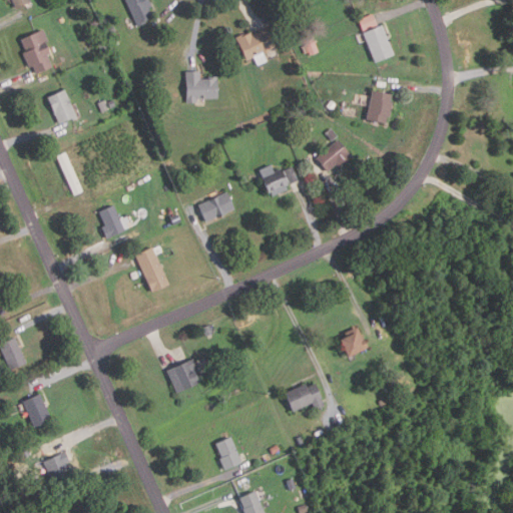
[(6,0),(11,10),(30,2),(28,0),(6,0)]
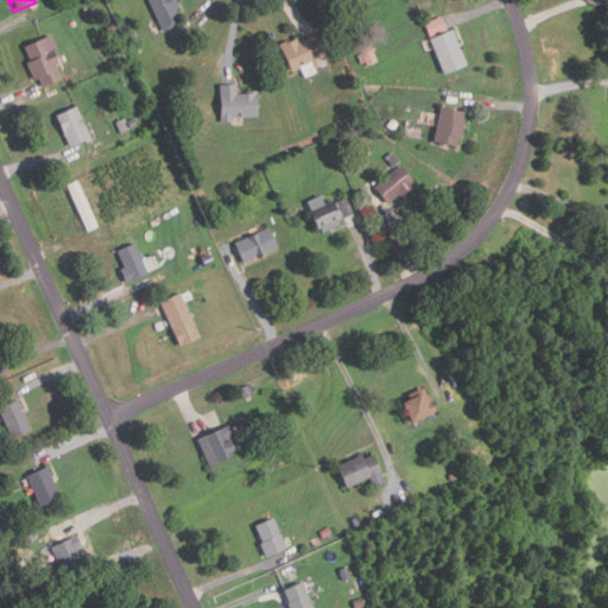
[(162,31),(147,0),(176,0),(179,7),(176,10),(181,19),(170,24),(171,27),(162,31)]
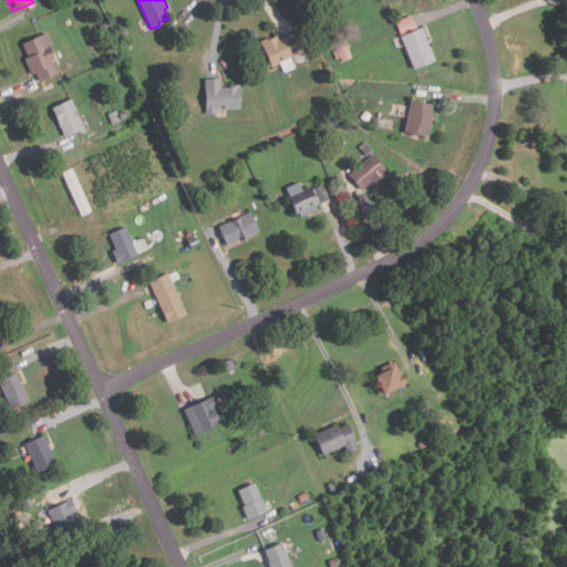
[(413,14),(419,27),(403,33),(398,21),(413,14)]
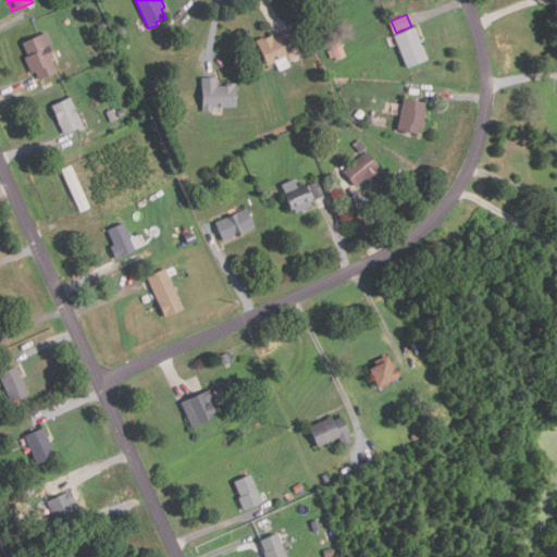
[(125,23),(116,27),(112,20),(122,15),(125,23)]
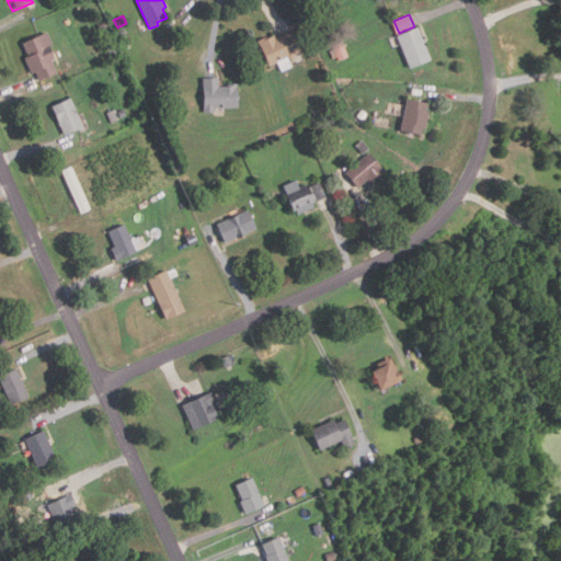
[(412,67),(399,35),(421,26),(433,58),(412,67)]
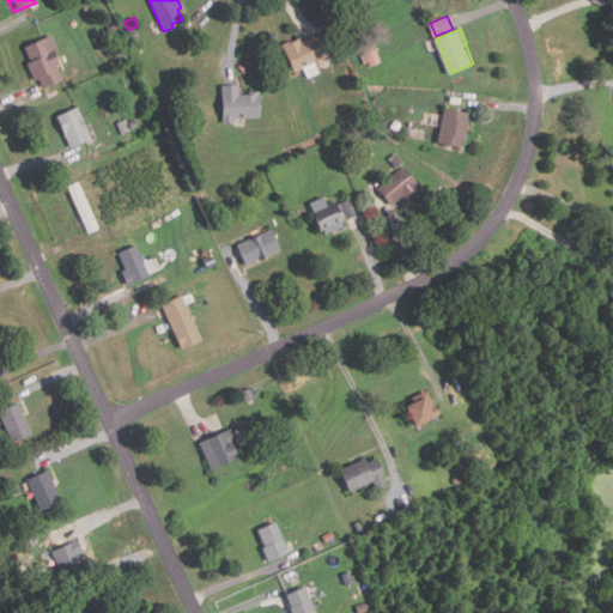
[(334,54),(298,71),(284,43),(291,41),(292,43),(304,37),(305,40),(323,31),(334,54)]
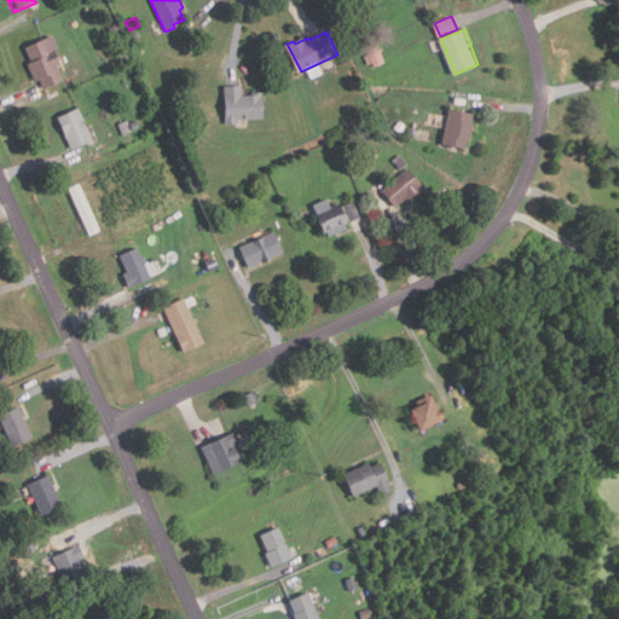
[(38,80),(29,63),(33,62),(27,46),(53,34),(59,48),(56,50),(63,63),(58,65),(64,80),(46,87),(41,79),(38,80)]
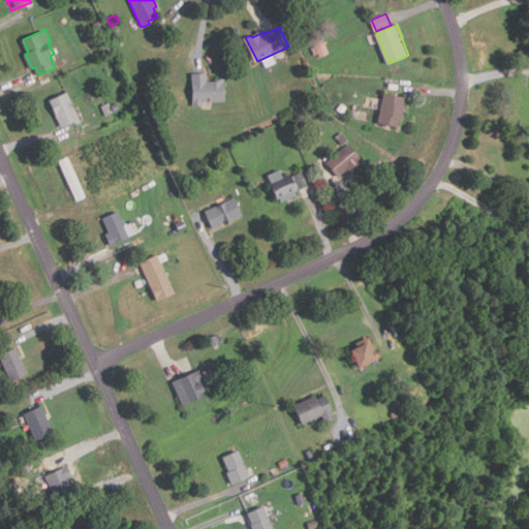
[(95,45),(88,33),(94,29),(101,41),(95,45)]
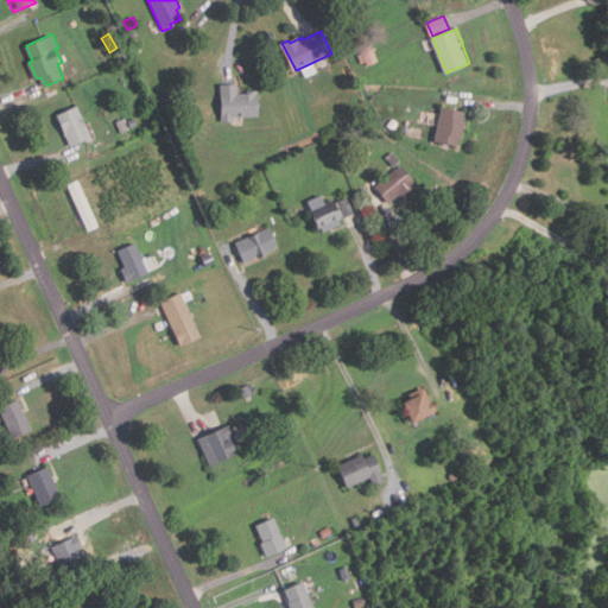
[(380,61),(368,65),(362,49),(374,44),(380,61)]
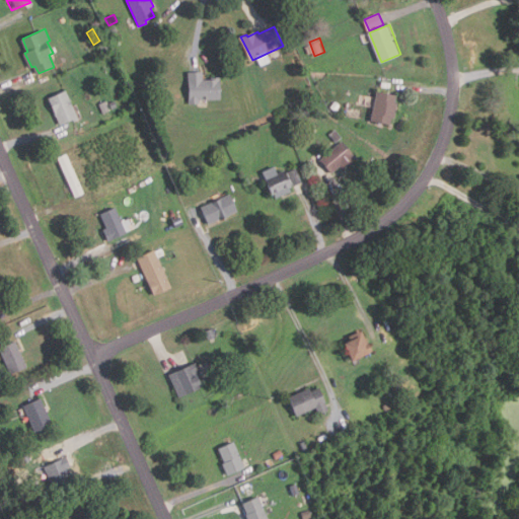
[(201,103),(191,103),(190,71),(205,71),(204,79),(217,79),(217,77),(222,77),(221,100),(201,99),(201,103)]
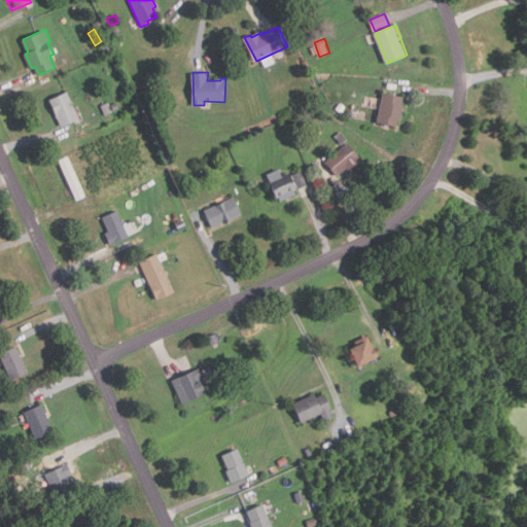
[(62,126),(49,99),(68,91),(80,120),(75,123),(74,120),(62,126)]
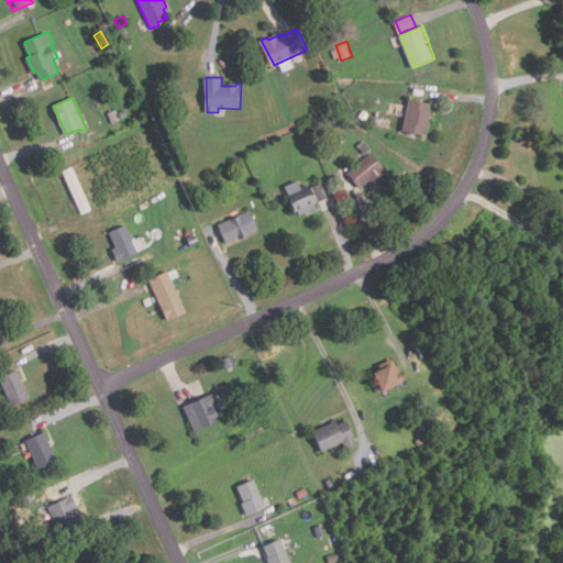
[(426,134),(404,130),(410,98),(431,102),(430,110),(433,110),(430,127),(427,125),(426,134)]
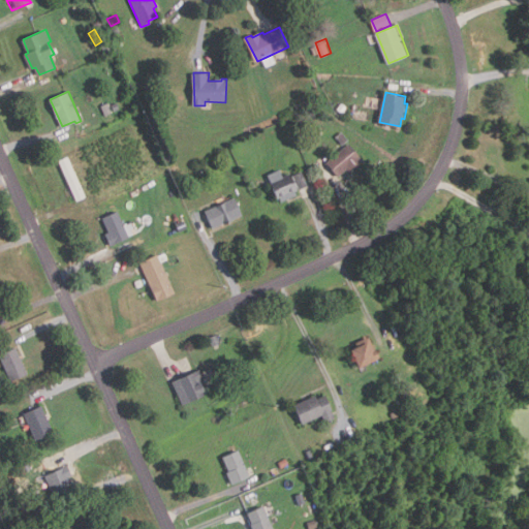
[(113,112),(105,115),(102,105),(109,102),(113,112)]
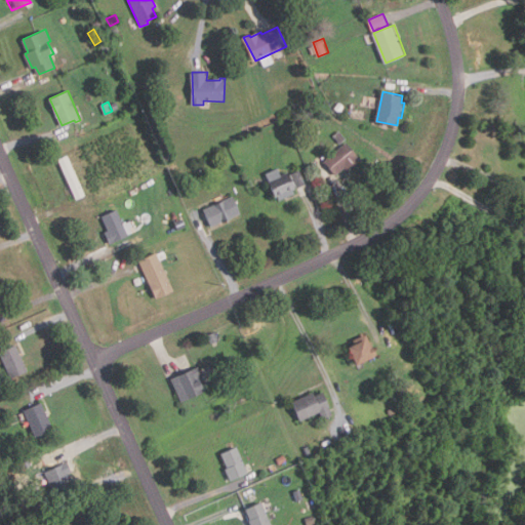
[(114,110),(112,104),(117,102),(120,107),(114,110)]
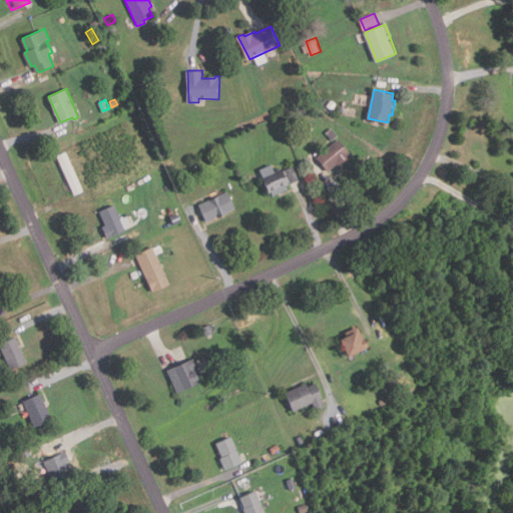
[(333,126),(340,134),(334,139),(327,131),(333,126)]
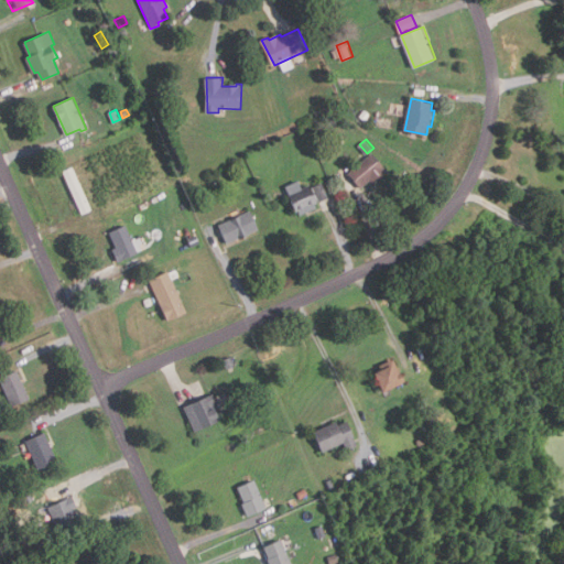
[(361,187),(349,172),(373,152),(389,171),(384,175),(382,174),(372,182),(370,180),(361,187)]
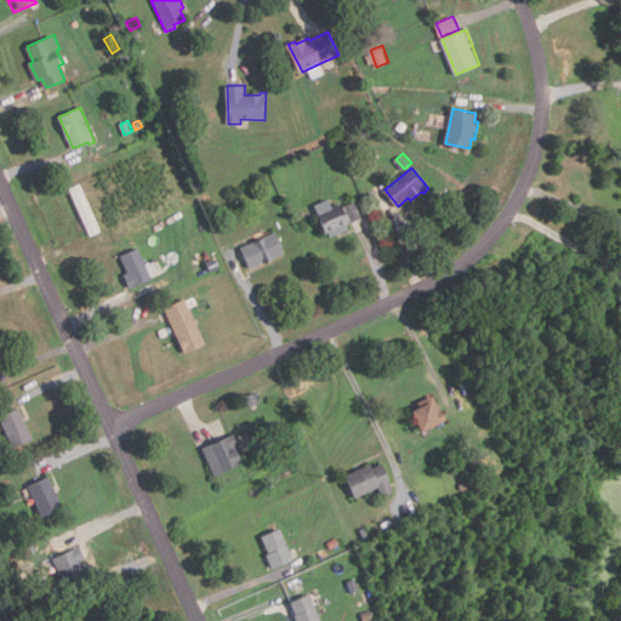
[(91,234),(70,189),(80,184),(101,229),(91,234)]
